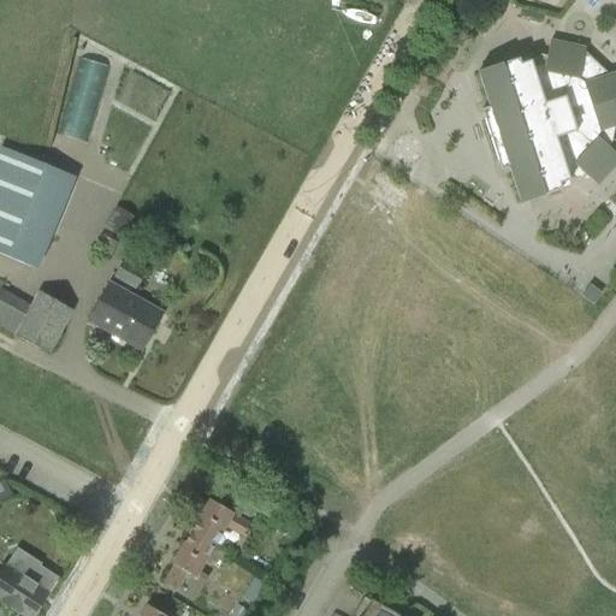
[(584,49),(549,42),(545,57),(538,55),(537,59),(519,65),(517,59),(478,72),(489,108),(480,111),(501,171),(509,169),(520,203),(561,190),(560,185),(578,179),(580,182),(585,176),(596,185),(615,163),(615,155),(609,149),(614,126),(615,125),(615,73),(612,76),(584,49)]
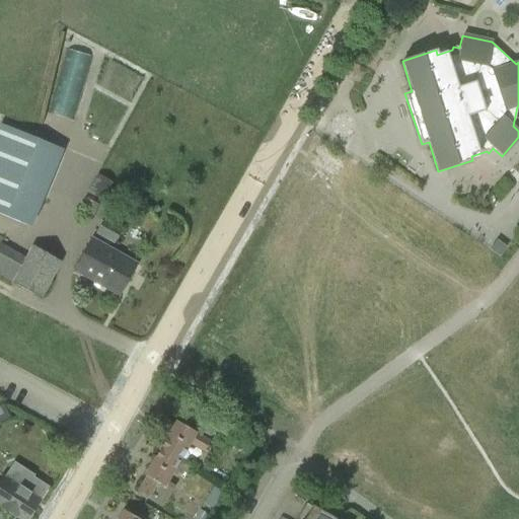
[(50,113),(74,120),(92,56),(68,50),(50,113)]
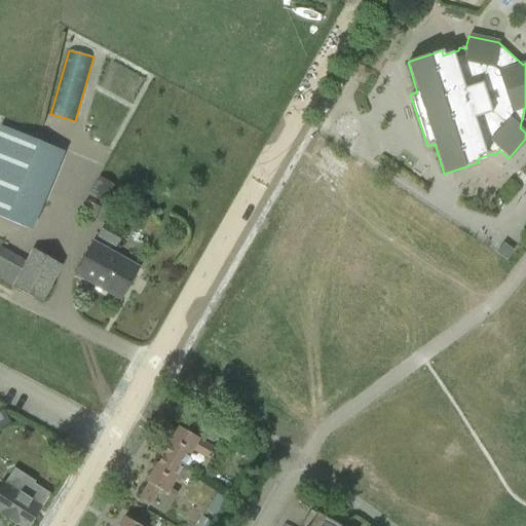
[(0,125),(0,218),(27,229),(59,149),(0,125)]
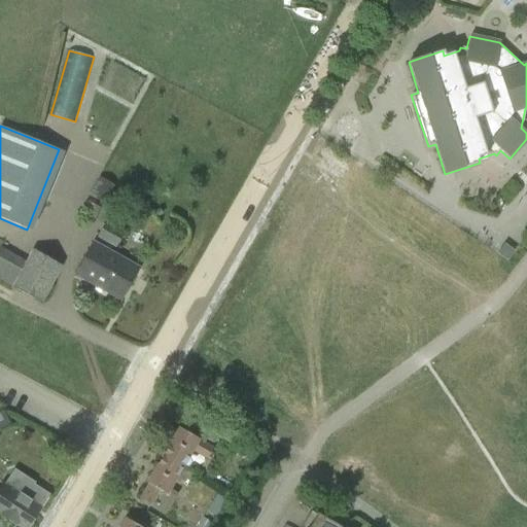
[(112,186),(98,178),(88,196),(102,204),(112,186)]
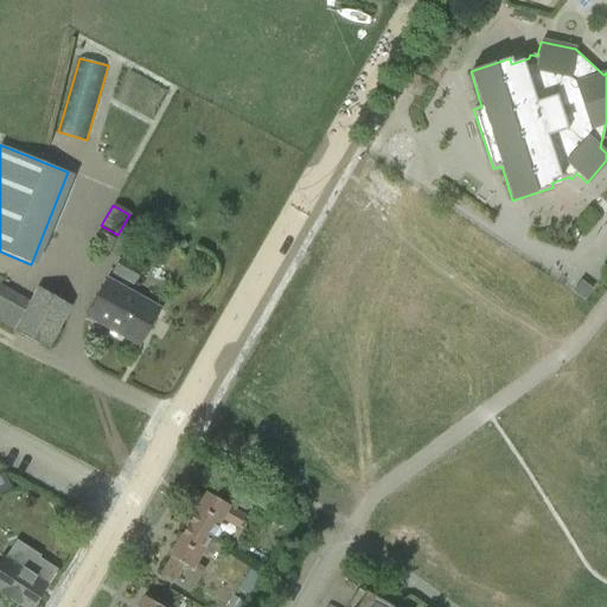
[(91,244),(107,253),(114,241),(98,232),(91,244)]
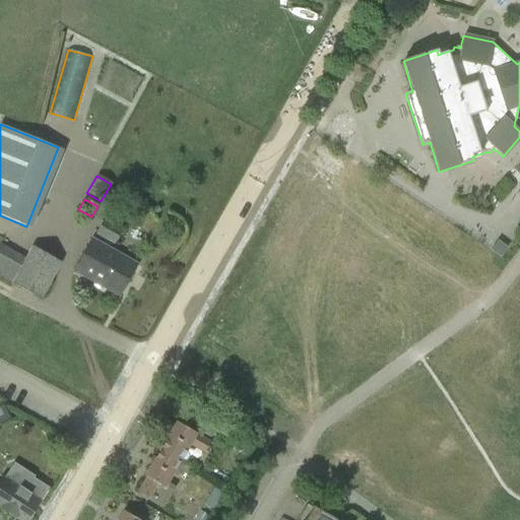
[(95,235),(114,245),(122,231),(104,220),(95,235)]
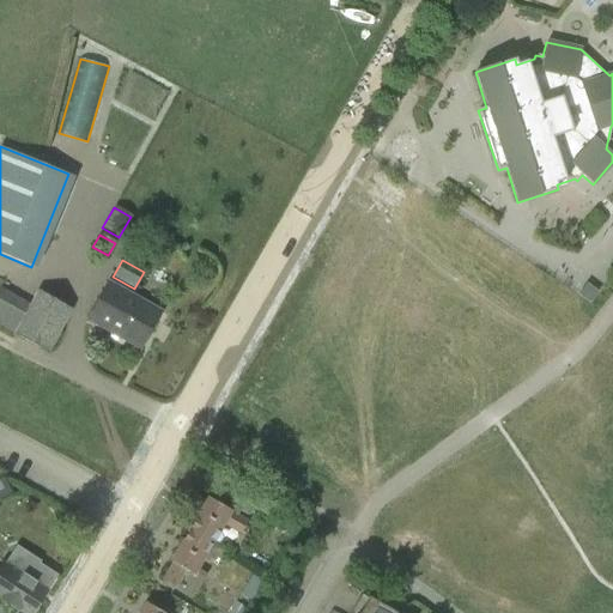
[(108,283),(86,320),(109,333),(109,337),(116,340),(120,338),(140,350),(161,313),(108,283)]
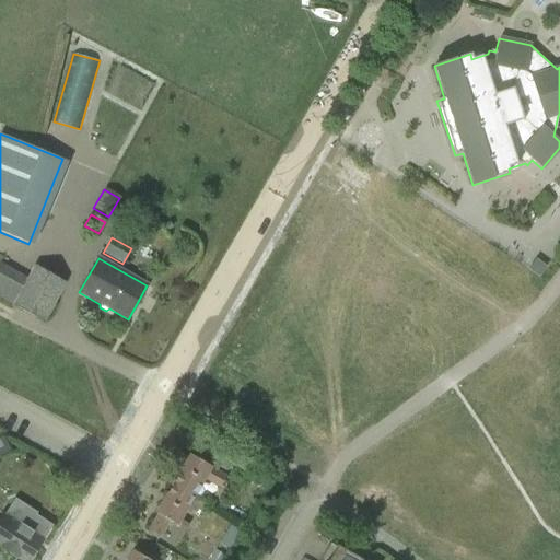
[(0,264),(0,298),(44,323),(65,283),(35,265),(27,279),(0,265),(0,264)]
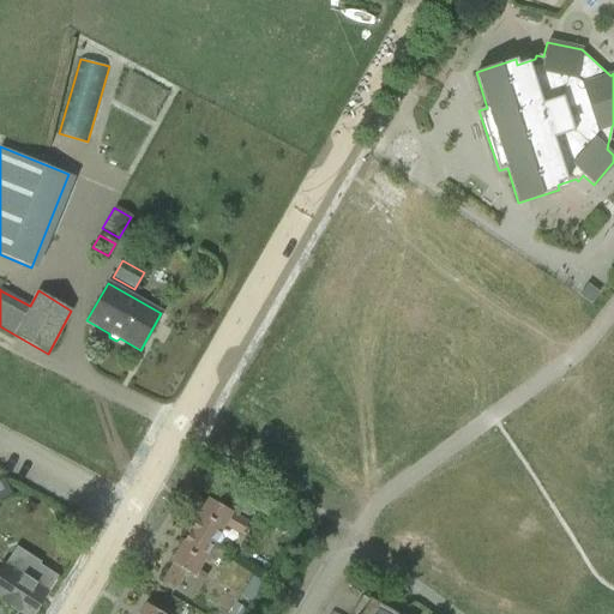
[(208,499),(190,531),(212,545),(224,525),(241,535),(247,524),(230,513),(232,512),(208,499)]
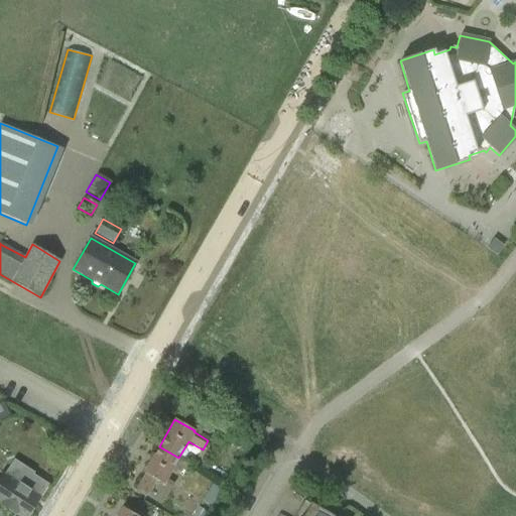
[(178,458),(159,446),(143,474),(145,475),(137,489),(146,495),(155,481),(162,485),(178,458)]
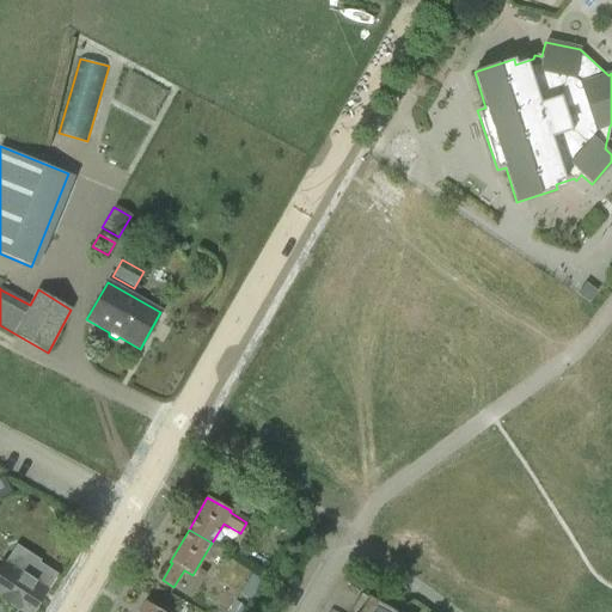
[(40,563),(41,562),(38,561),(17,546),(6,563),(4,562),(0,565),(0,598),(20,611),(32,611),(48,589),(56,575),(40,563)]
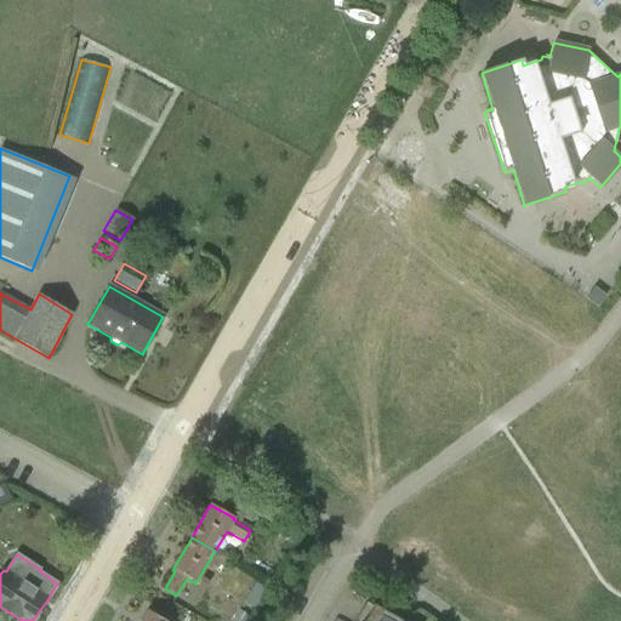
[(249,620),(255,610),(244,604),(237,616),(244,620),(249,620)]
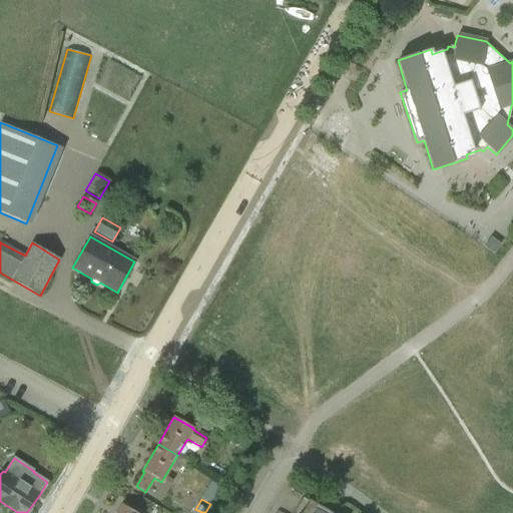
[(329,512),(309,501),(301,512),(329,512)]
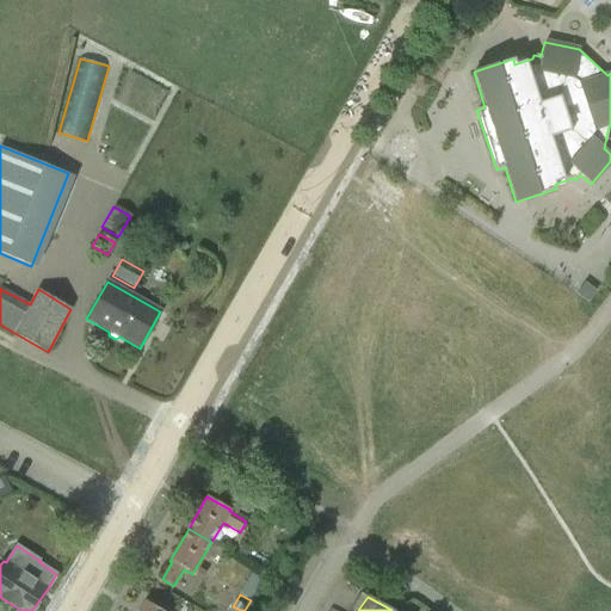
All buildings are outlined.
